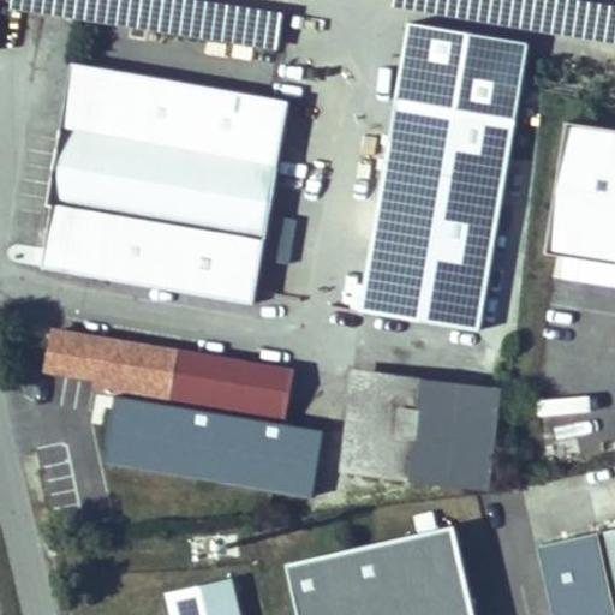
[(51,207),(41,269),(254,302),(285,96),(67,64),(46,206),(51,207)]
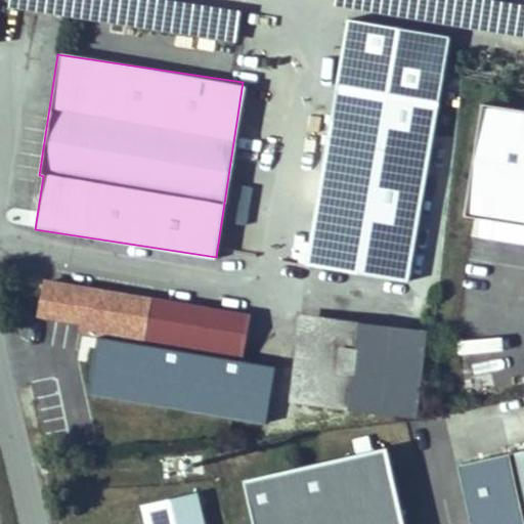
[(334,84),(307,261),(408,276),(435,99),(334,84)]
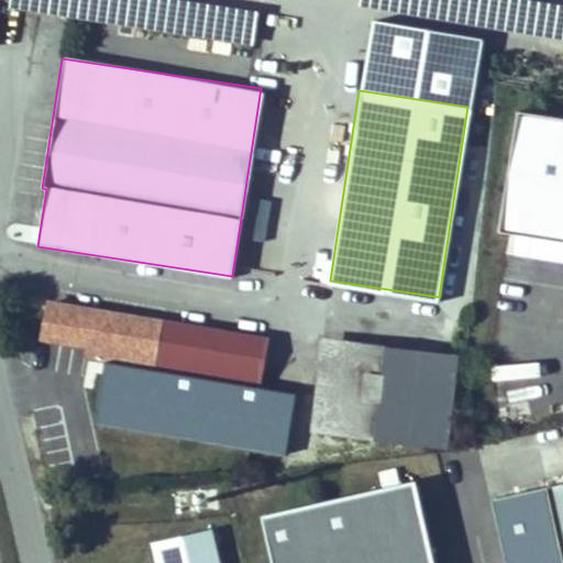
[(562,116),(518,109),(499,229),(562,239),(562,116)]
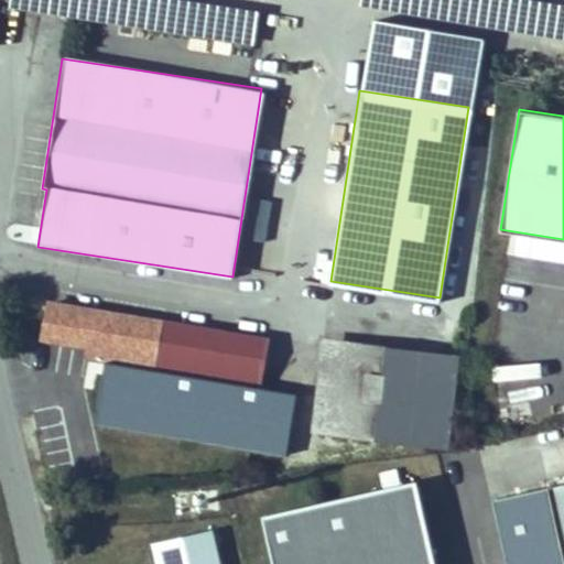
[(263,383),(266,368),(270,338),(237,333),(144,318),(51,305),(45,338),(93,345),(91,356),(98,357),(263,383)]
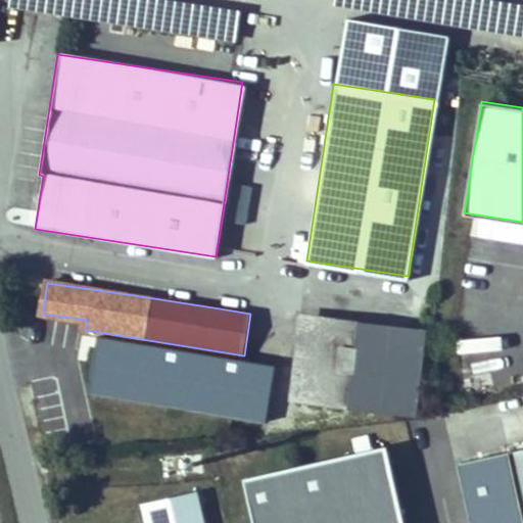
[(364,410),(374,325),(306,317),(295,400),(364,410)]
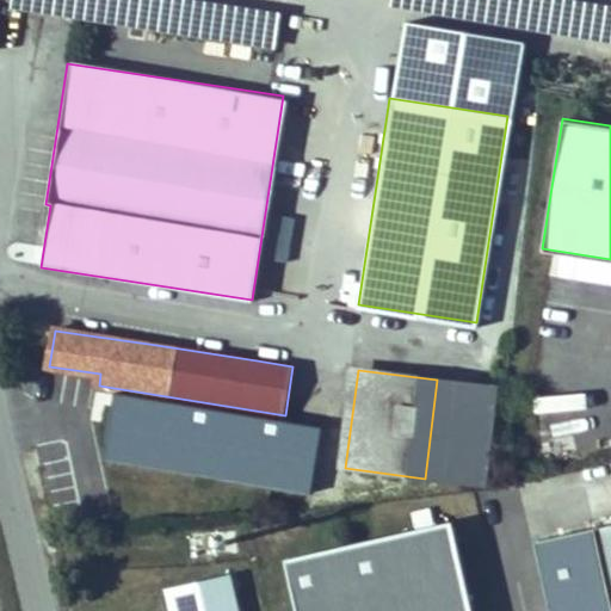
[(437,380),(425,479),(483,486),(487,457),(495,388),(437,380)]
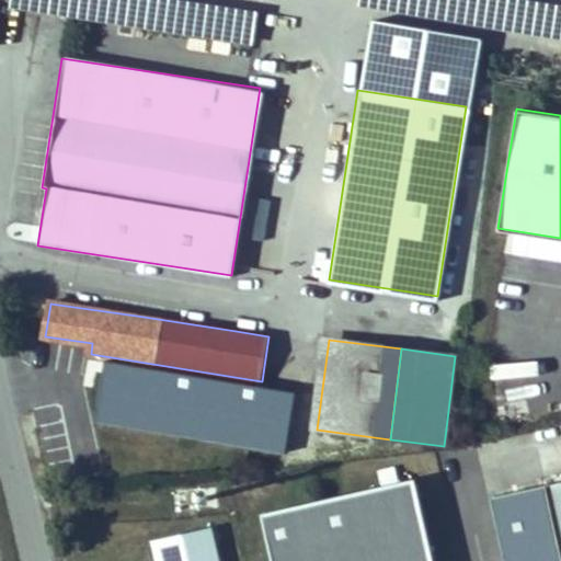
[(138,422),(141,398),(142,393),(158,396),(258,410),(262,381),(98,355),(92,390),(107,392),(107,401),(114,402),(112,419),(138,422)]
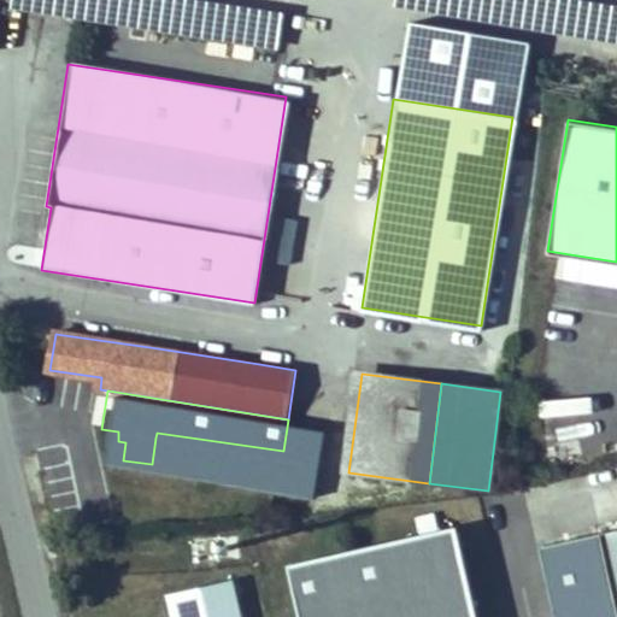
[(164,501),(164,497),(207,503),(210,483),(228,486),(224,505),(268,511),(305,506),(312,454),(289,452),(283,451),(174,435),(157,433),(156,438),(152,464),(123,460),(125,442),(118,441),(118,432),(101,429),(74,425),(65,488),(109,494),(163,501),(164,501)]
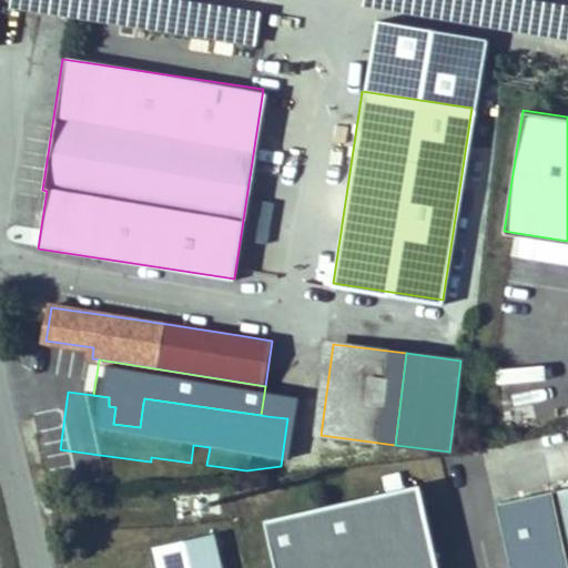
[(459,453),(463,426),(453,425),(449,452),(459,453)]
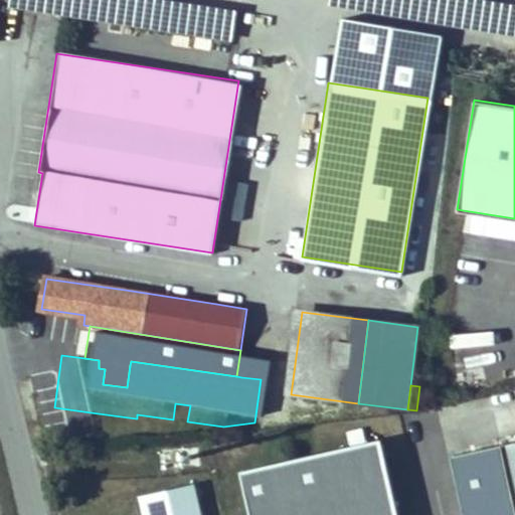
[(397,514),(379,442),(238,470),(246,514),(397,514)]
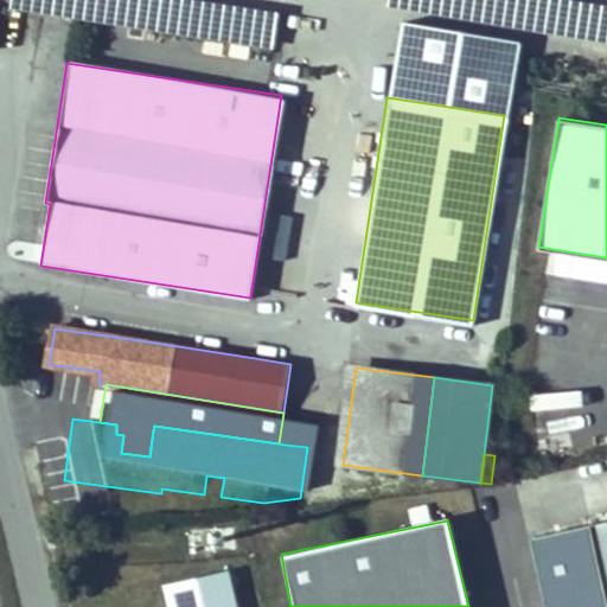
[(606,521),(588,526),(606,606),(606,521)]
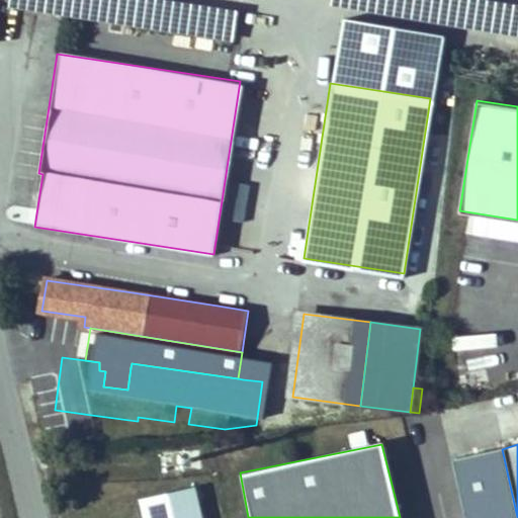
[(140,493),(145,517),(201,517),(193,481),(140,493)]
